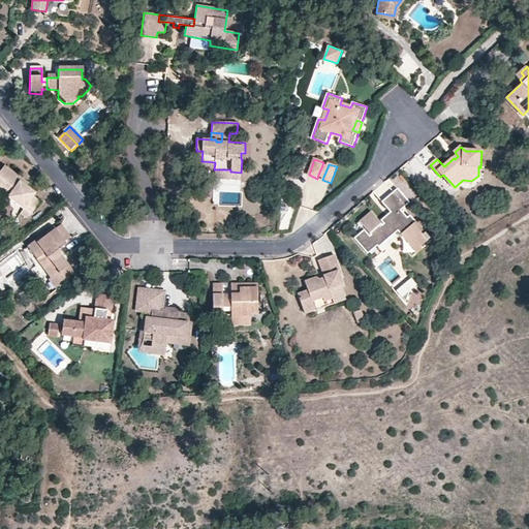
[(34,196),(36,193),(26,186),(20,181),(22,178),(4,165),(0,172),(0,191),(24,209),(20,214),(27,219),(30,214),(31,215),(41,201),(34,196)]
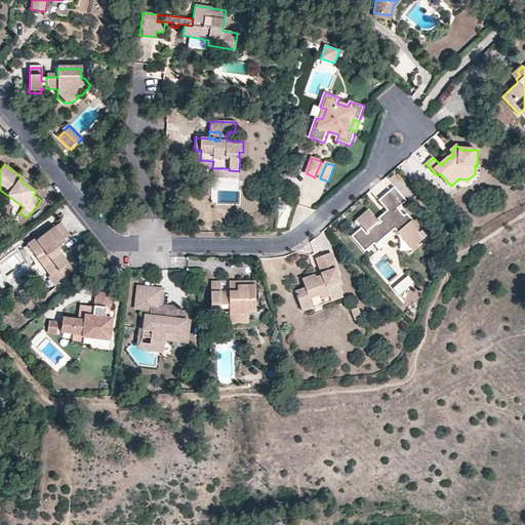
[(320,164),(316,173),(321,175),(325,166),(320,164)]
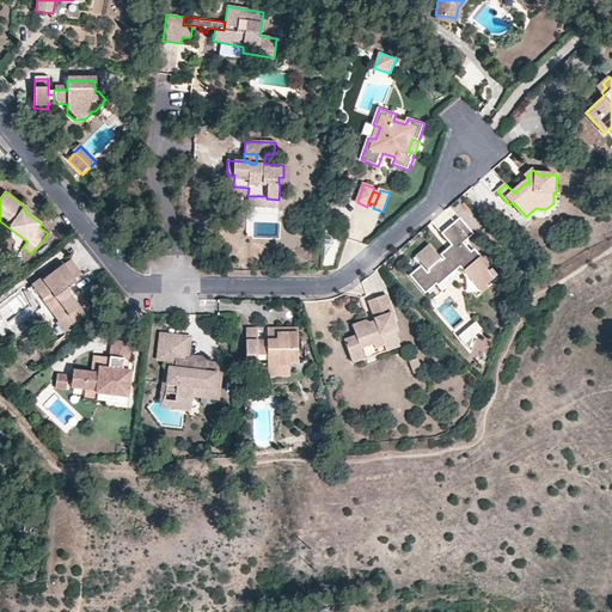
[(248,207),(277,208),(279,200),(267,199),(267,196),(248,196),(248,207)]
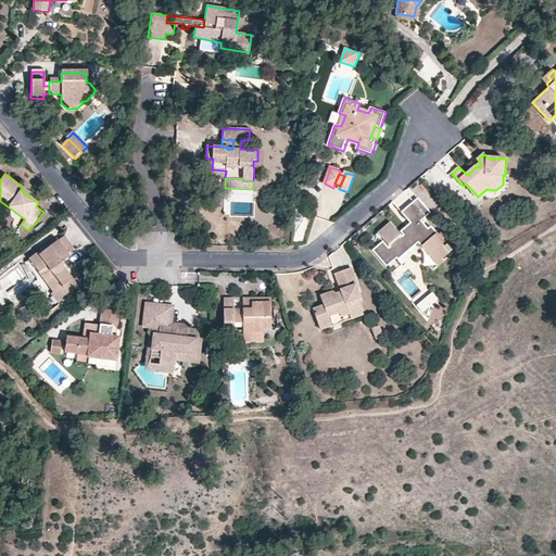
[(443,260),(453,251),(433,227),(430,230),(422,222),(432,214),(419,199),(403,213),(412,223),(402,231),(405,236),(404,238),(391,223),(379,234),(392,248),(390,249),(384,242),(374,252),(388,268),(397,260),(399,262),(419,243),(433,258),(439,254),(443,260)]
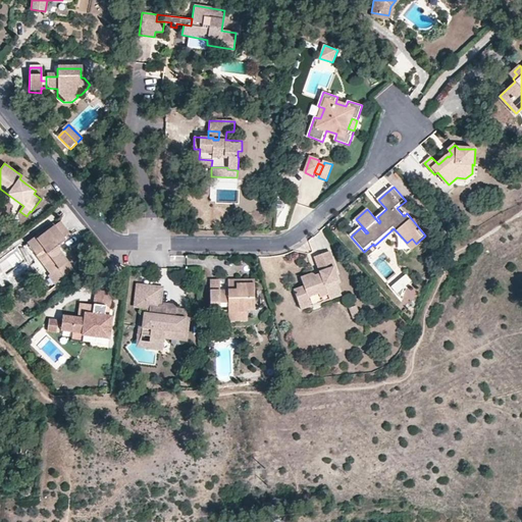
[(51,259),(44,265),(51,273),(48,275),(56,285),(75,271),(60,252),(59,246),(66,240),(65,238),(70,233),(60,221),(55,225),(53,223),(28,244),(37,255),(44,250),(51,259)]
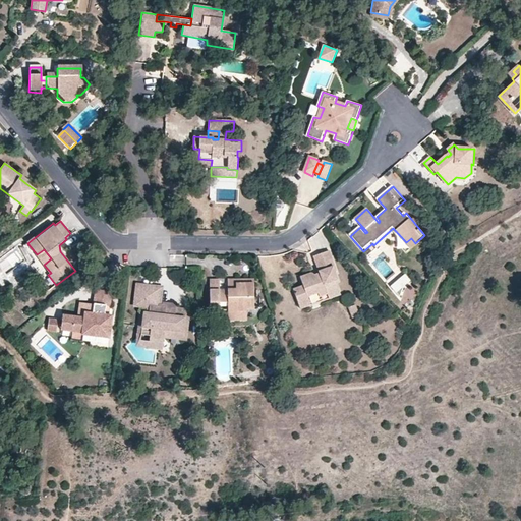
[(424,235),(415,243),(411,238),(406,242),(415,253),(420,248),(418,247),(428,239),(424,235)]
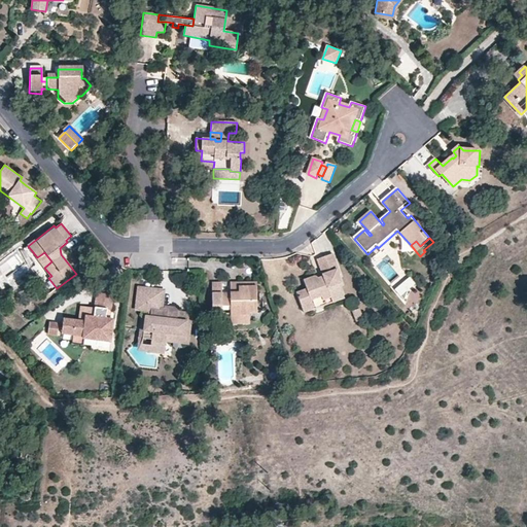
[(44,252),(37,257),(44,268),(51,261),(44,252)]
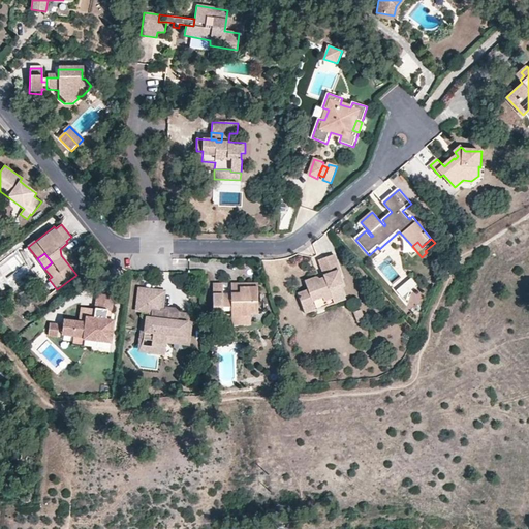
[(336,305),(346,301),(341,286),(344,285),(340,277),(342,277),(335,256),(319,261),(327,282),(328,284),(321,286),(320,284),(318,278),(305,283),(308,290),(298,293),(304,309),(314,306),(313,302),(324,299),(325,302),(334,299),(336,305)]
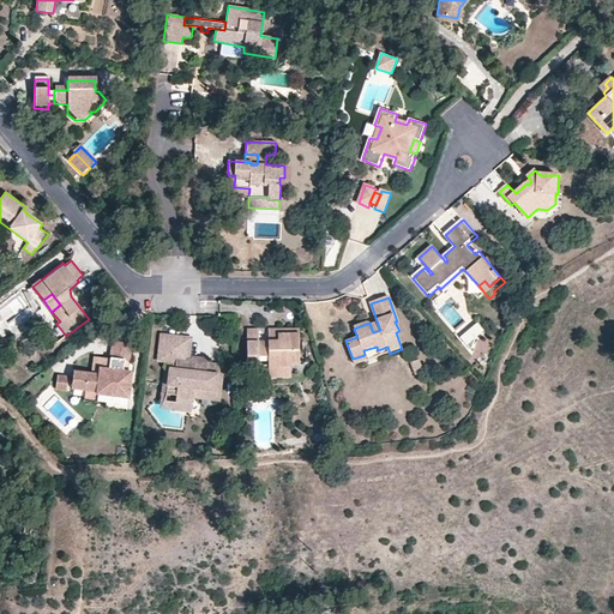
[(485,330),(477,321),(461,336),(467,343),(485,330)]
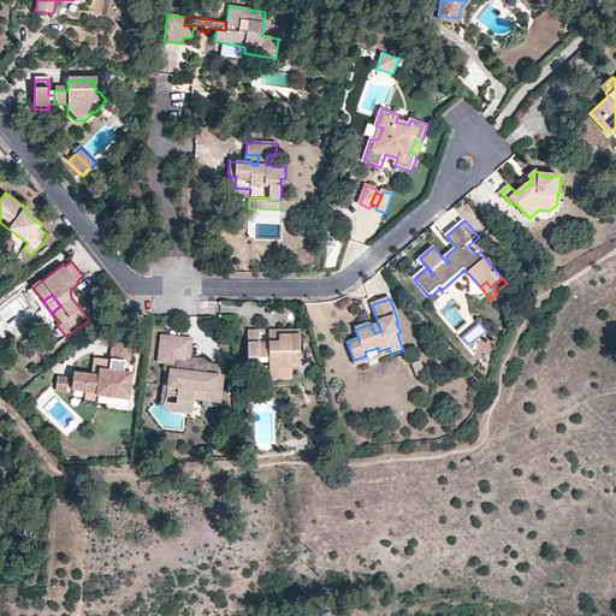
[(279,336),(300,336),(300,331),(270,331),(270,343),(279,343),(279,336)]
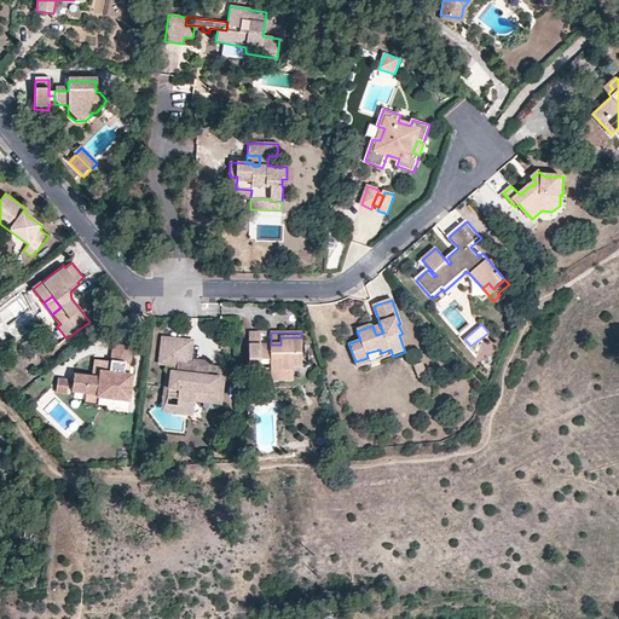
[(271,370),(293,370),(293,368),(302,368),(301,337),(281,337),(281,345),(271,345),(261,345),(260,350),(249,350),(250,371),(261,371),(261,360),(271,360),(271,370)]
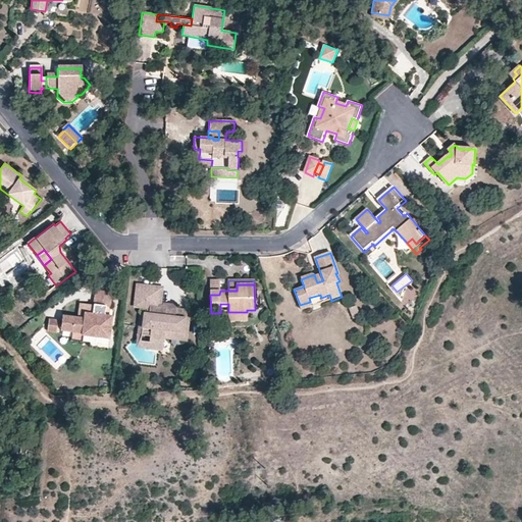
[(171,332),(170,337),(183,340),(184,332),(183,332),(183,329),(180,329),(181,320),(183,321),(184,318),(185,318),(186,312),(174,310),(174,312),(168,311),(168,308),(158,307),(159,301),(153,300),(154,288),(139,286),(138,300),(147,301),(146,306),(151,307),(150,316),(147,316),(146,325),(143,325),(142,336),(151,337),(150,341),(163,343),(164,336),(164,331),(165,326),(171,327),(171,332)]
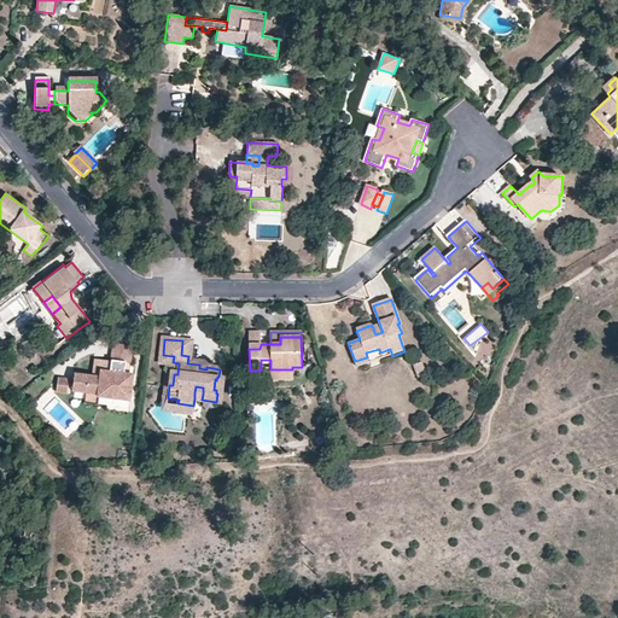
[(98,395),(98,397),(130,401),(133,374),(124,373),(126,363),(130,363),(132,345),(114,344),(110,372),(100,371),(99,377),(75,373),(74,380),(57,378),(56,392),(66,394),(69,385),(74,385),(73,392),(86,394),(98,395)]
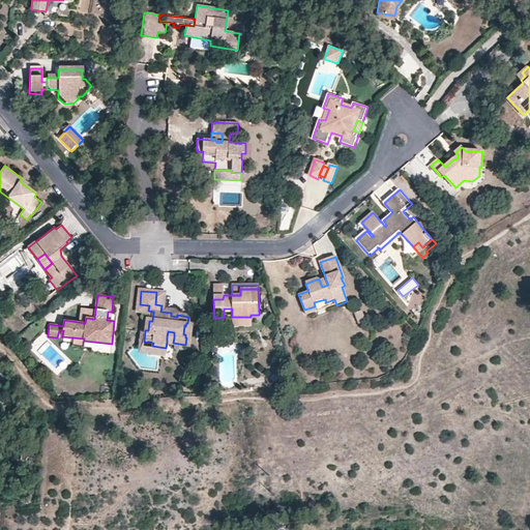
[(315,306),(304,310),(305,315),(317,312),(315,306)]
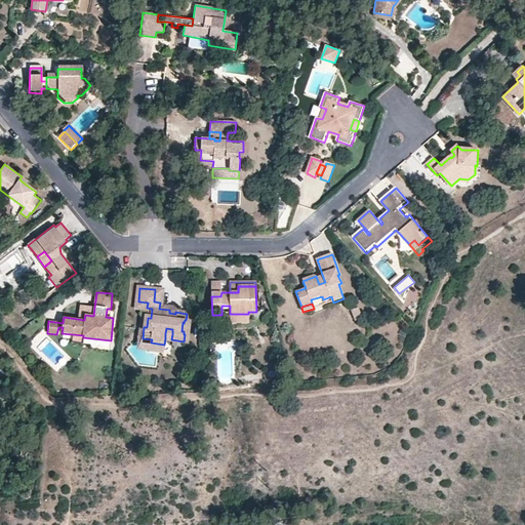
[(361,320),(358,309),(352,311),(355,322),(361,320)]
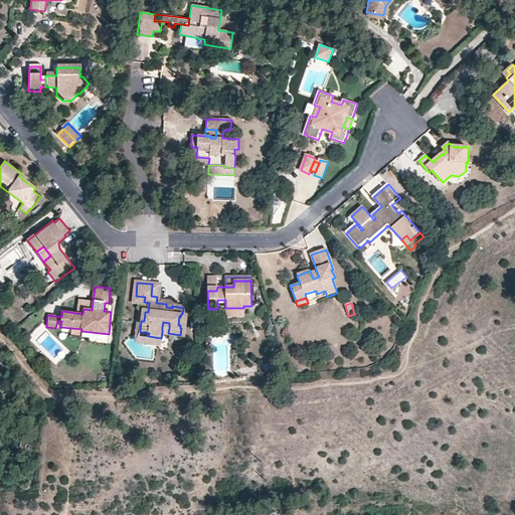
[(243,308),(225,308),(225,317),(243,317),(243,308)]
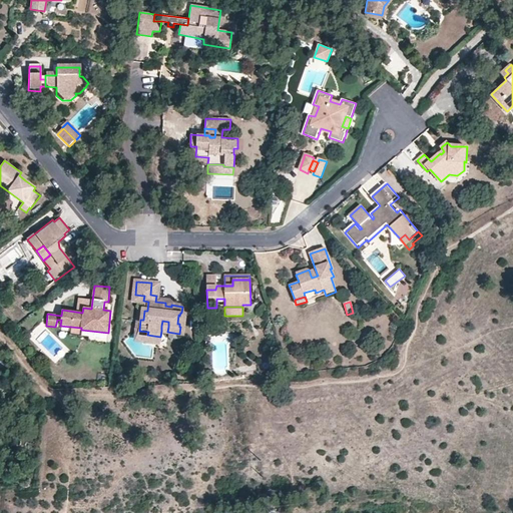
[(81,328),(71,327),(70,336),(80,337),(81,330),(81,328)]
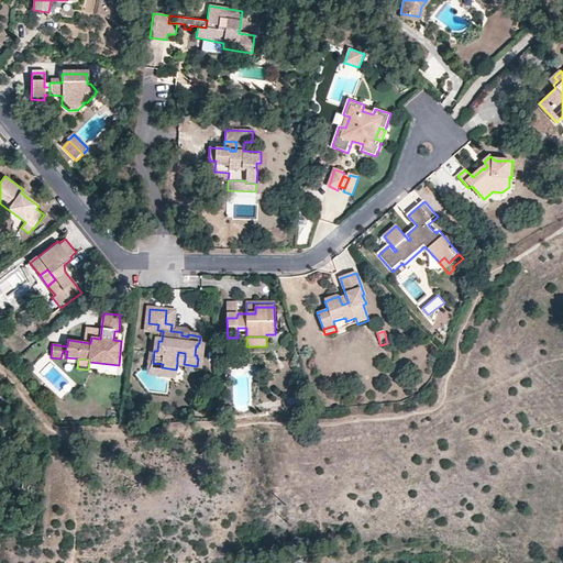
[(163,364),(153,363),(152,372),(152,375),(155,376),(175,378),(176,370),(162,367),(163,364)]
